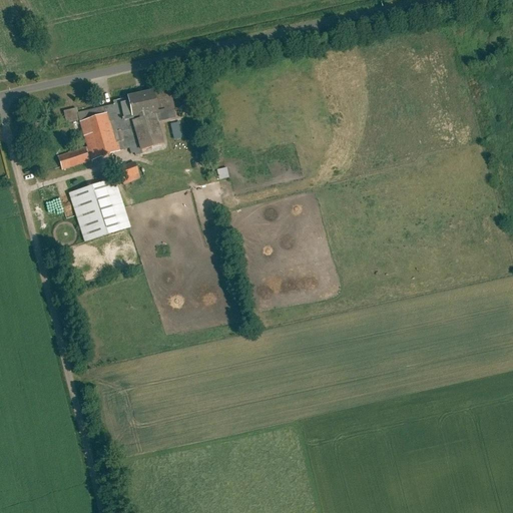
[(128,118),(134,116),(135,119),(128,121),(138,151),(162,143),(152,114),(144,116),(144,114),(154,112),(150,91),(123,97),(128,118)]
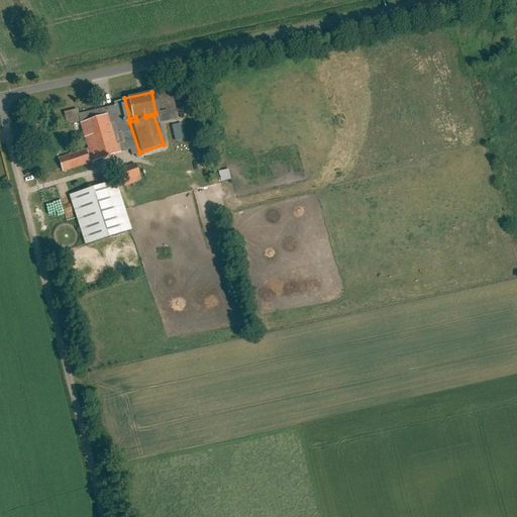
[(107,115),(80,124),(92,163),(119,153),(107,115)]
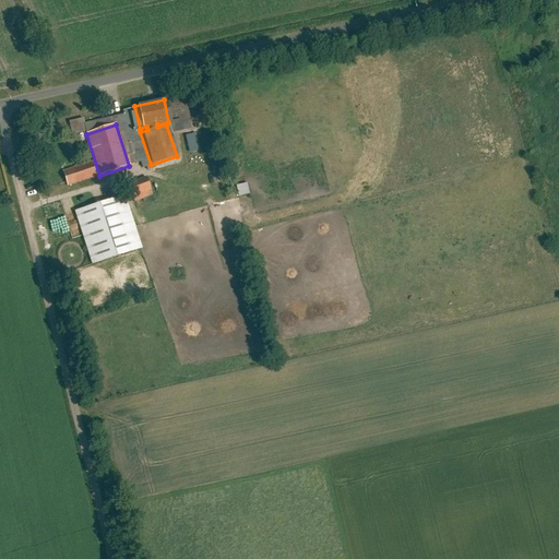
[(63,173),(68,186),(95,177),(91,163),(63,173)]
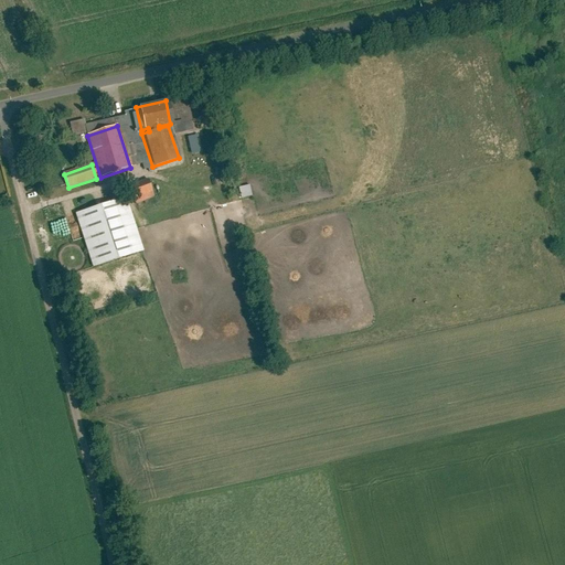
[(153,195),(148,180),(130,185),(136,202),(153,195)]
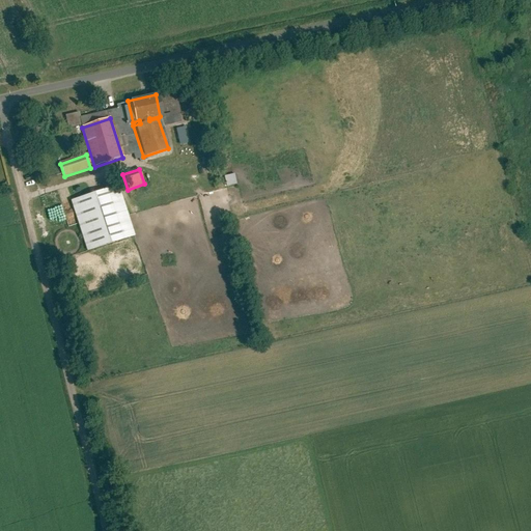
[(234,173),(224,176),(227,188),(238,185),(234,173)]
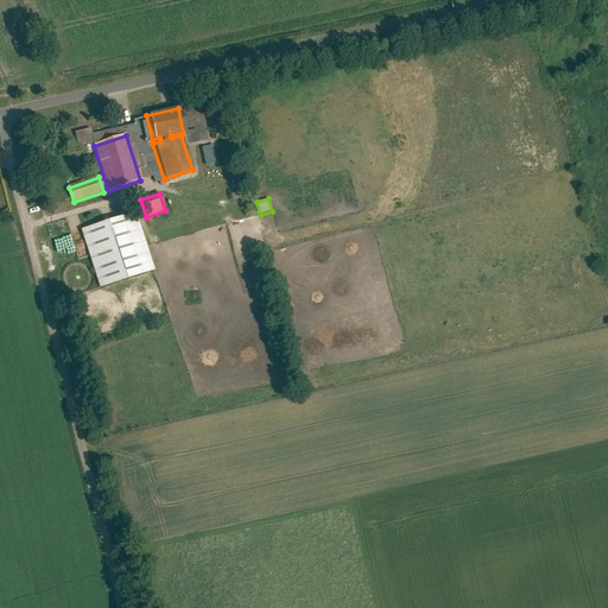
[(137,211),(83,229),(102,287),(156,270),(137,211)]
